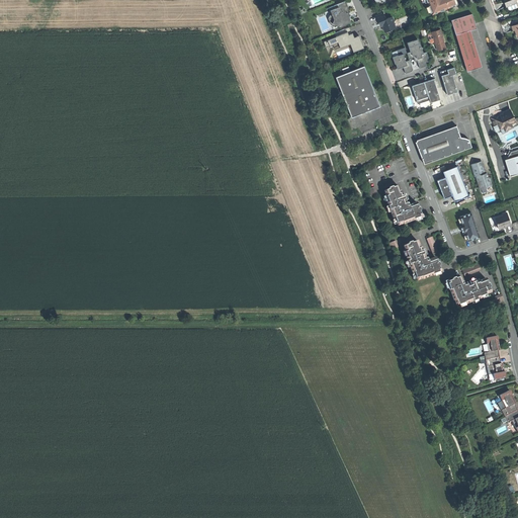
[(426,0),(429,6),(430,5),(433,13),(439,11),(439,12),(446,9),(445,8),(448,6),(449,8),(453,6),(452,5),(456,4),(454,0),(426,0)]
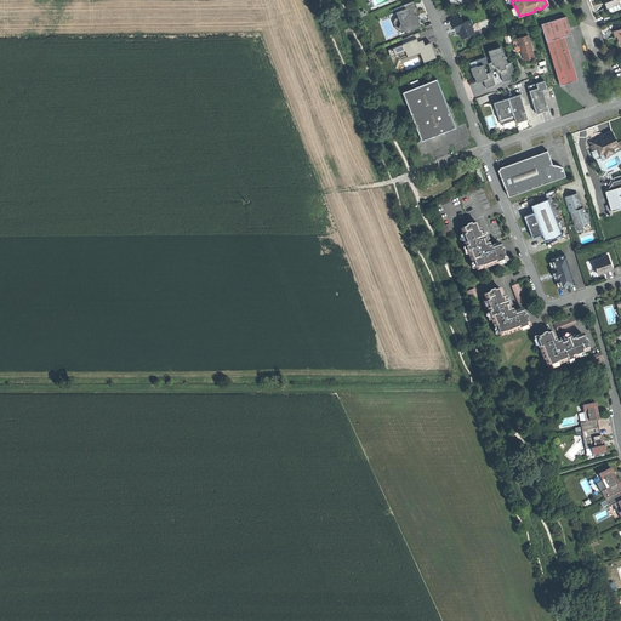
[(619,4),(620,4),(617,0),(603,0),(605,4),(607,9),(609,7),(610,11),(611,12),(619,9),(620,7),(619,4)]
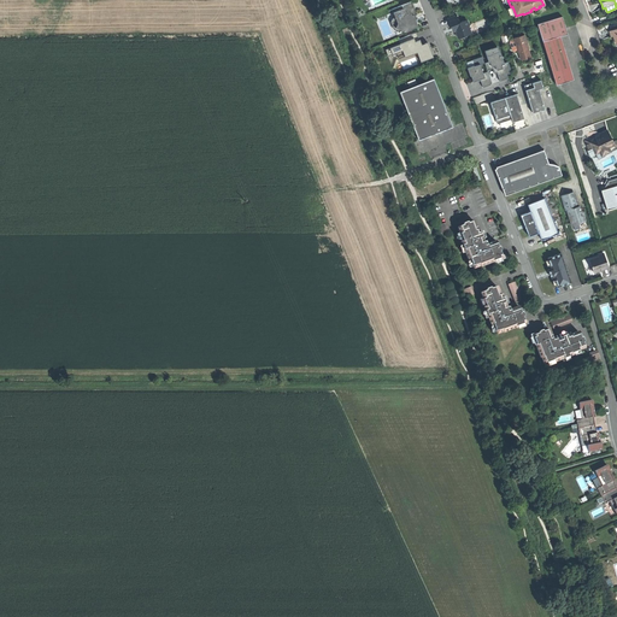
[(417,15),(412,1),(392,10),(395,17),(398,23),(395,28),(400,30),(405,33),(418,27),(416,19),(415,19),(413,18),(412,16),(417,15)]
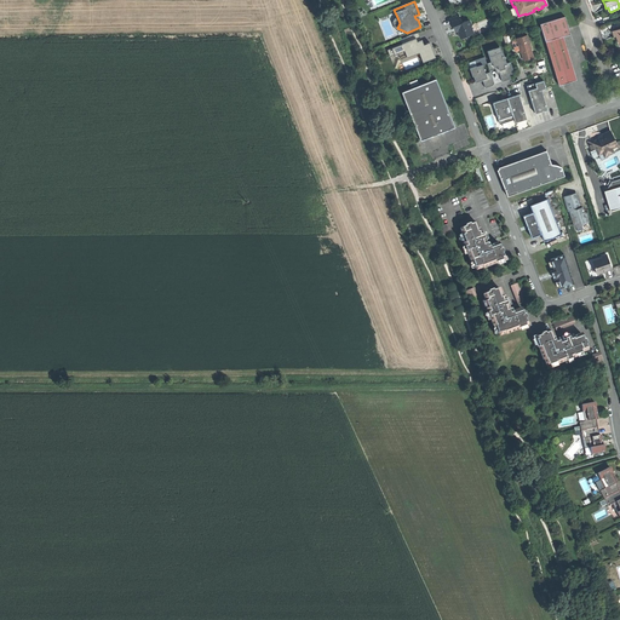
[(459,16),(449,19),(453,27),(454,27),(455,26),(458,32),(460,39),(464,38),(465,38),(469,36),(470,34),(472,34),(470,29),(471,27),(471,26),(469,21),(463,23),(459,16)]
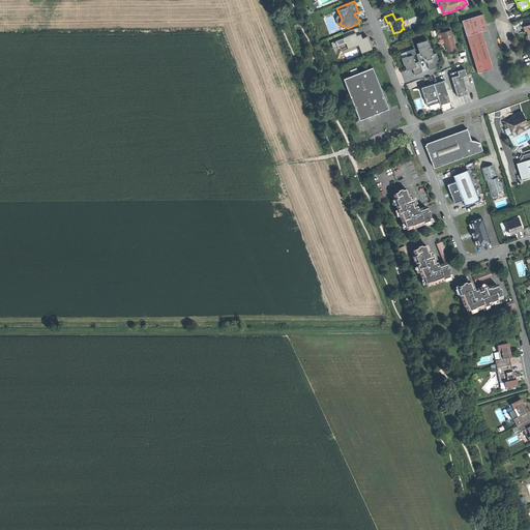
[(462,21),(478,74),(487,70),(493,68),(481,31),(488,30),(483,13),(462,21)]
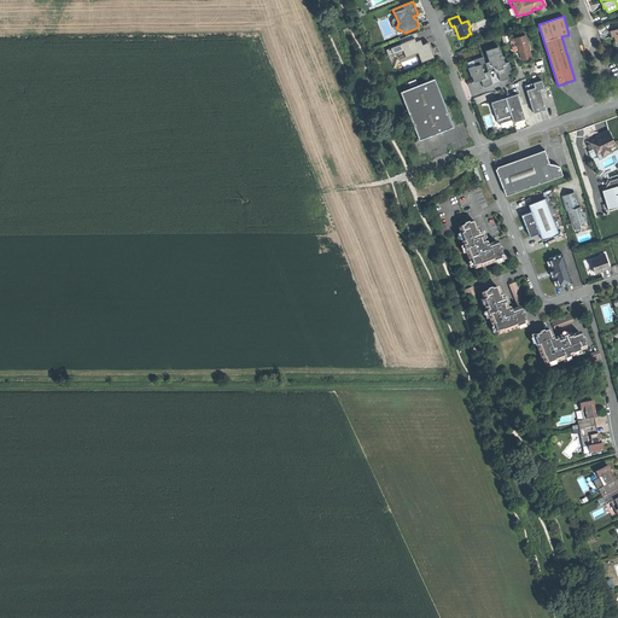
[(398,23),(396,17),(394,18),(391,22),(395,29),(401,33),(401,30),(396,28),(398,23)]
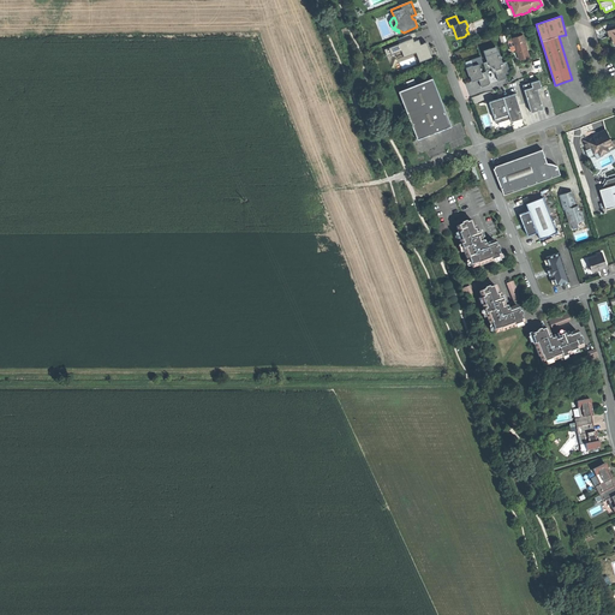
[(415,33),(398,40),(399,45),(384,49),(387,55),(401,51),(404,57),(418,51),(422,61),(433,57),(427,43),(424,45),(424,43),(421,45),(418,40),(415,33)]
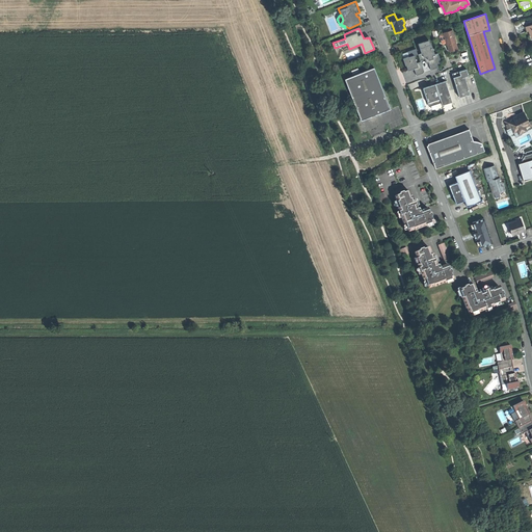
[(444,33),(447,43),(447,44),(448,48),(449,51),(458,49),(456,42),(453,30),(444,32),(444,33)]
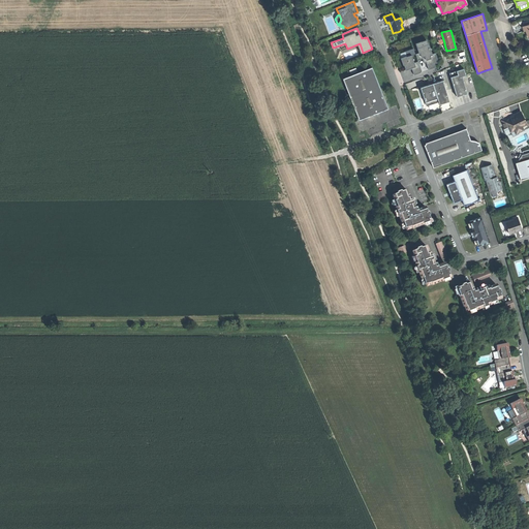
[(427,41),(422,43),(423,47),(417,49),(419,54),(421,53),(422,53),(423,56),(422,56),(425,63),(427,62),(429,67),(429,69),(435,67),(438,61),(436,53),(432,54),(429,44),(427,41)]
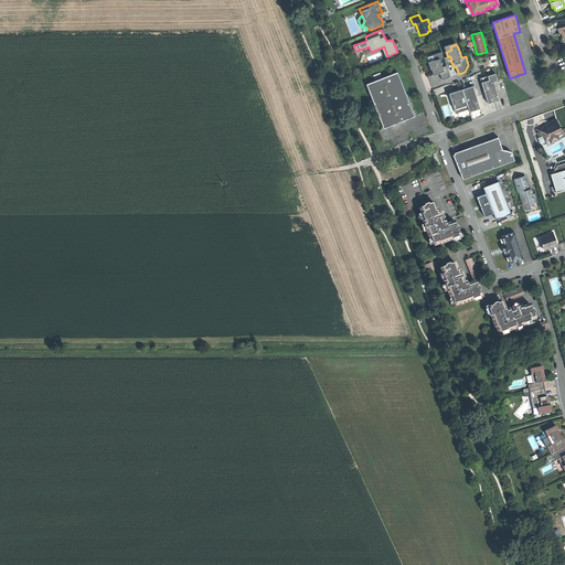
[(443,67),(439,59),(434,61),(434,60),(428,62),(430,70),(432,70),(434,75),(439,73),(441,80),(448,77),(450,75),(447,65),(443,67)]
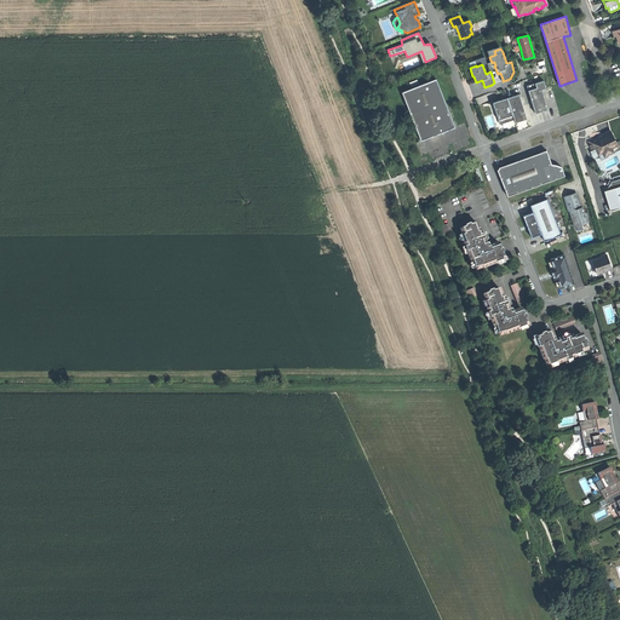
[(440,133),(455,127),(436,79),(402,92),(422,141),(440,133)]
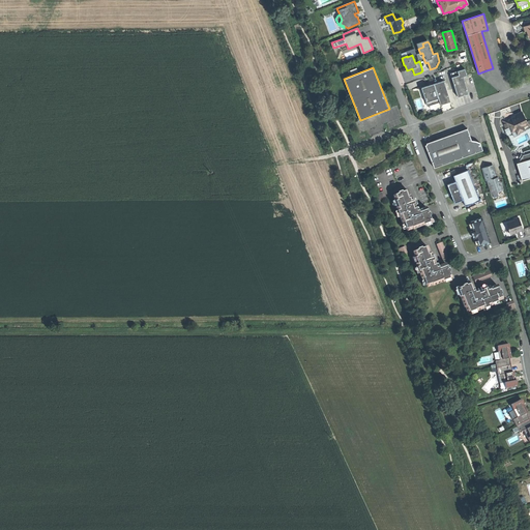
[(458,97),(468,93),(463,77),(467,76),(465,68),(450,74),(458,97)]
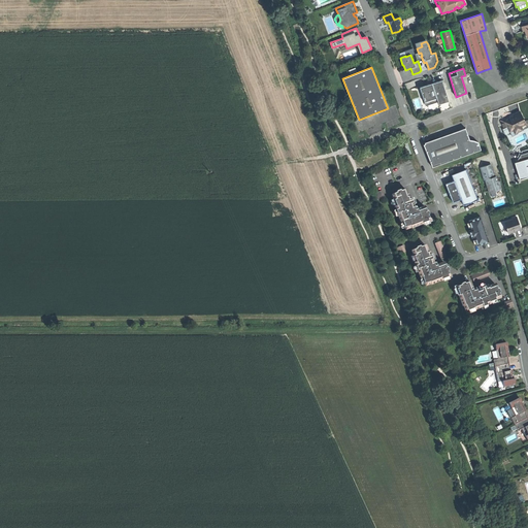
[(434,89),(444,86),(442,79),(432,83),(434,89)]
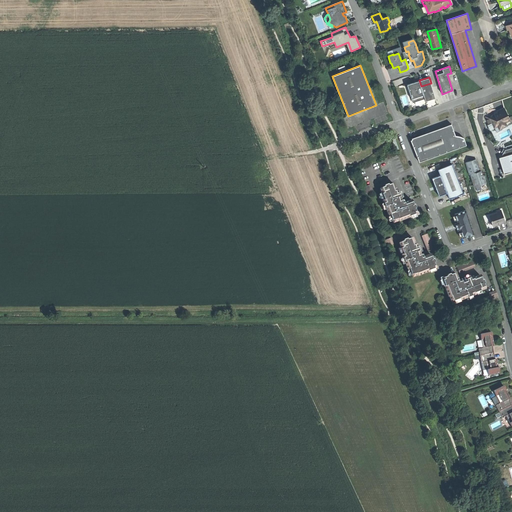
[(421,86),(419,80),(407,83),(410,92),(412,99),(415,101),(425,98),(421,86)]
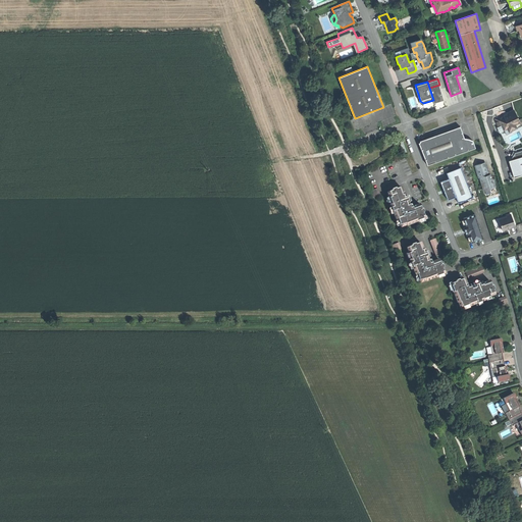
[(439,85),(429,88),(433,100),(433,102),(439,100),(444,99),(439,85)]
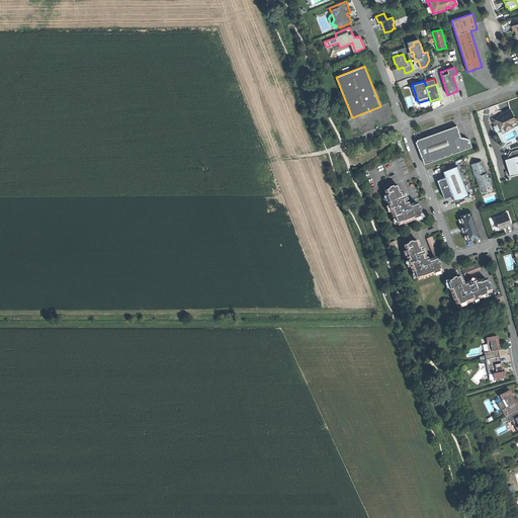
[(516,121),(515,119),(510,108),(503,111),(504,115),(501,116),(500,114),(493,117),(496,122),(498,121),(502,128),(504,127),(505,131),(513,126),(512,123),(516,121)]
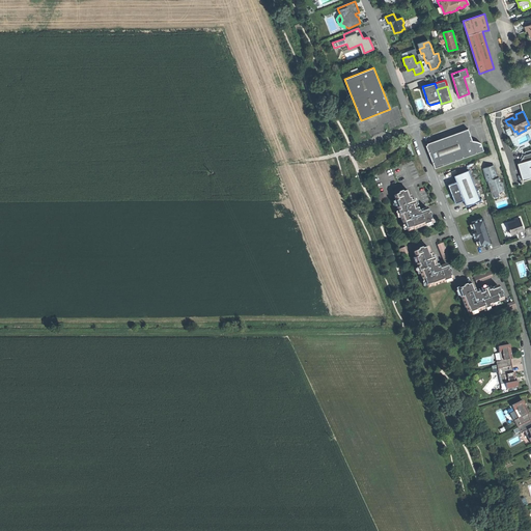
[(365,123),(358,127),(360,134),(367,131),(365,123)]
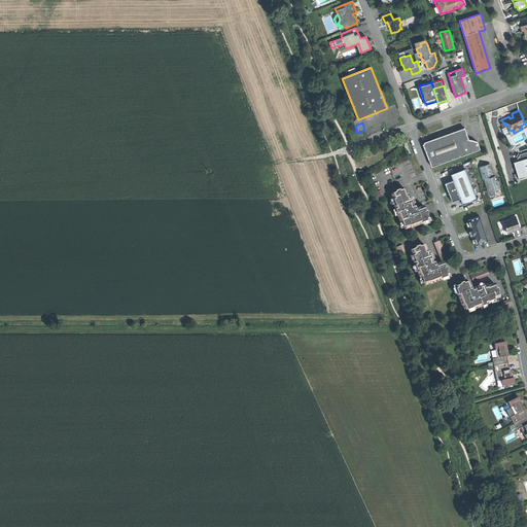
[(423,144),(431,167),(480,149),(478,142),(475,141),(468,140),(464,128),(443,136),(424,143),(424,144),(423,144)]
